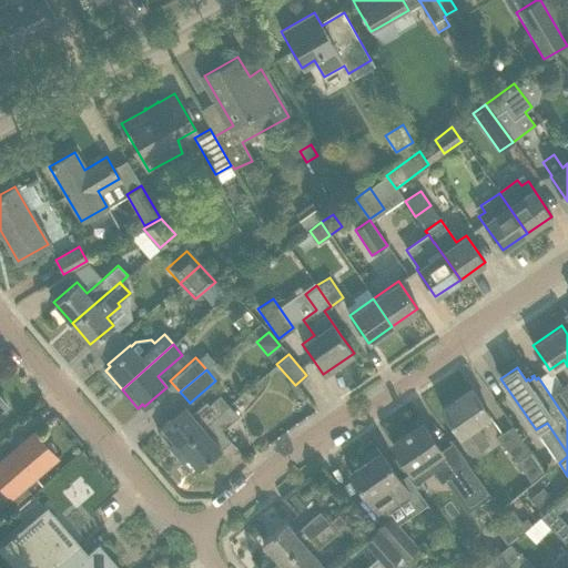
[(550,394),(567,421),(567,387),(566,384),(550,394)]
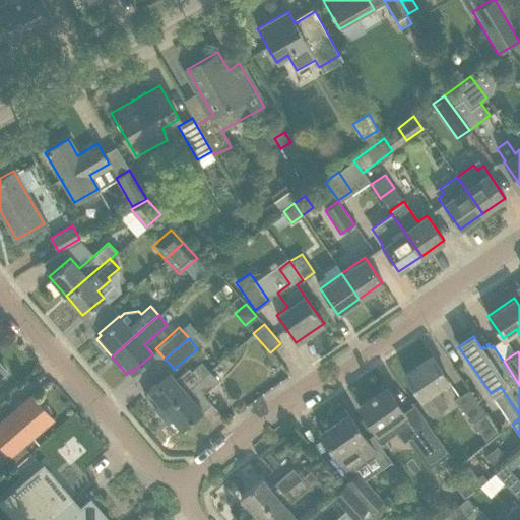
[(404,375),(415,391),(432,414),(446,404),(435,389),(448,380),(431,355),(404,375)]
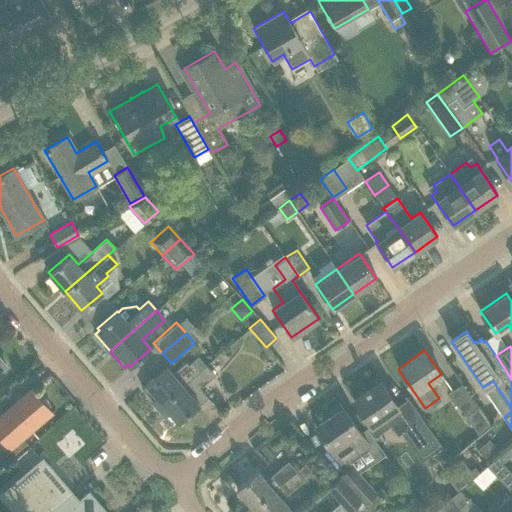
[(162,403),(205,365),(198,356),(188,365),(185,362),(172,373),(166,366),(141,388),(158,407),(163,403),(162,403)]
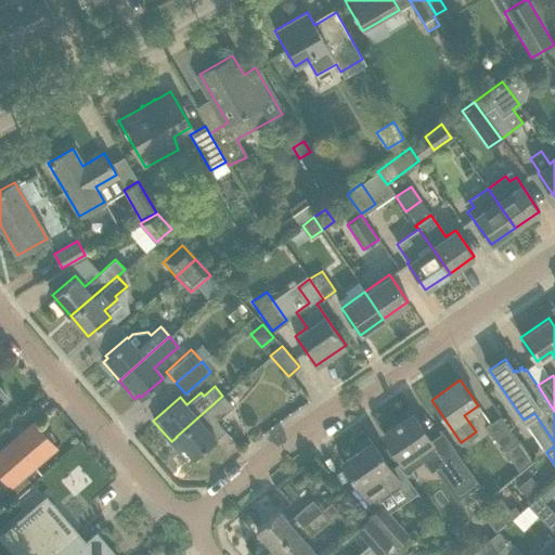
[(176,437),(177,437),(193,457),(224,430),(216,421),(232,407),(222,396),(176,437)]
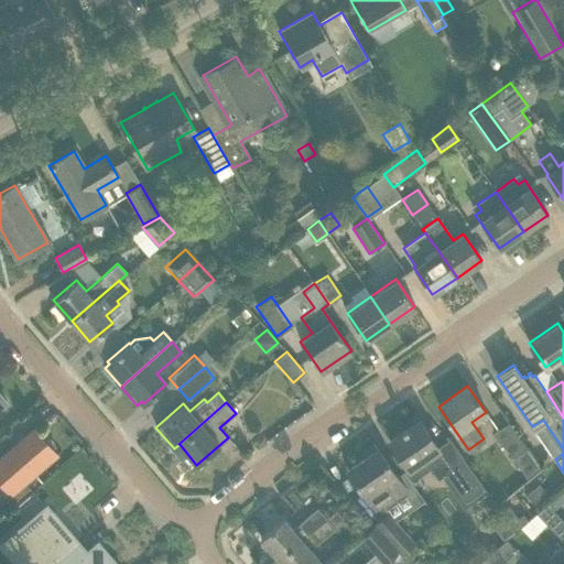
[(389,441),(402,458),(409,468),(422,458),(436,479),(446,473),(466,501),(485,488),(465,459),(449,437),(437,446),(419,420),(408,429),(405,426),(401,429),(403,431),(389,441)]
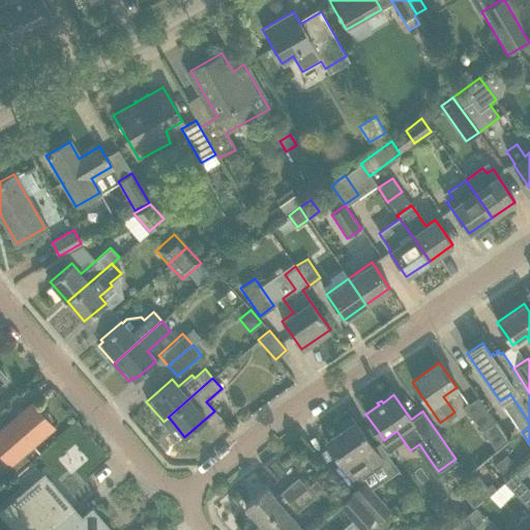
[(463,407),(494,450),(507,441),(476,398),(463,407)]
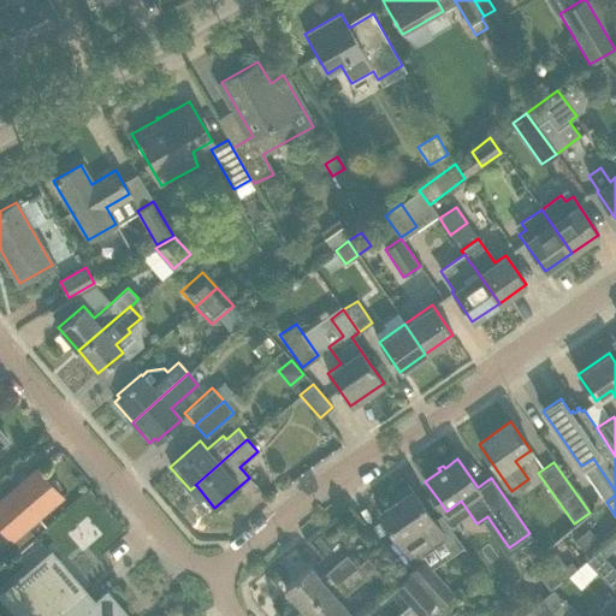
[(19,485),(0,502),(0,526),(4,531),(18,519),(25,526),(42,511),(60,496),(39,469),(19,485)]
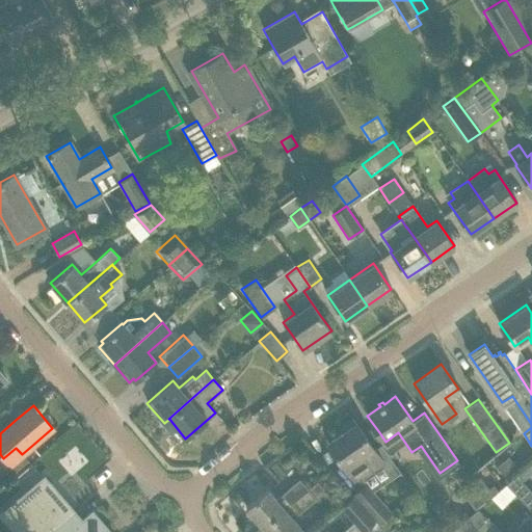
[(338,427),(341,433),(327,443),(354,482),(382,462),(351,418),(347,421),(348,423),(341,428),(340,426),(338,427)]
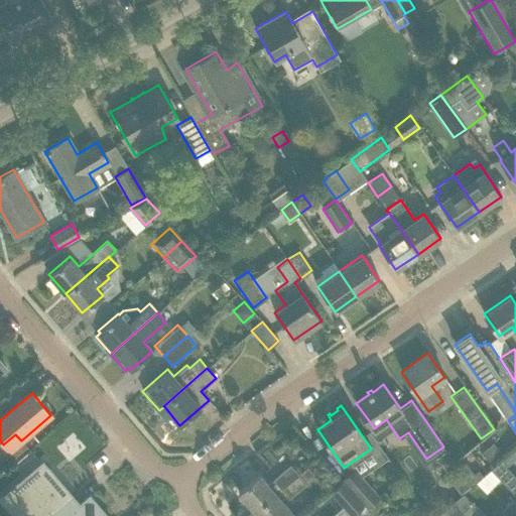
[(280,455),(270,442),(261,450),(272,463),(280,455)]
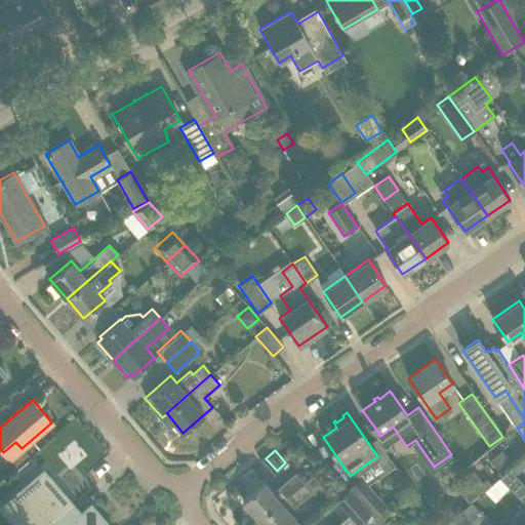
[(489,459),(495,468),(508,458),(501,450),(489,459)]
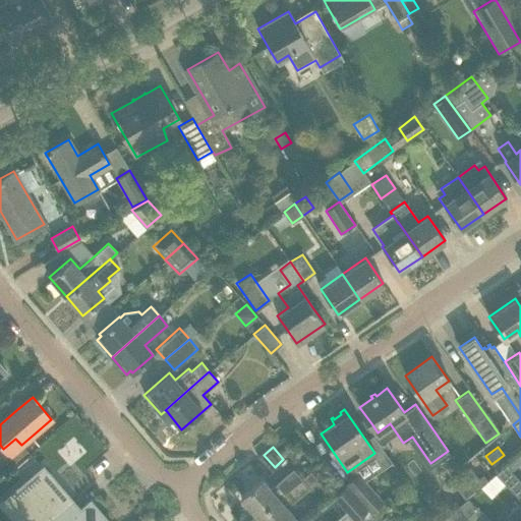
[(466,464),(459,469),(465,477),(474,490),(486,481),(482,476),(477,480),(466,464)]
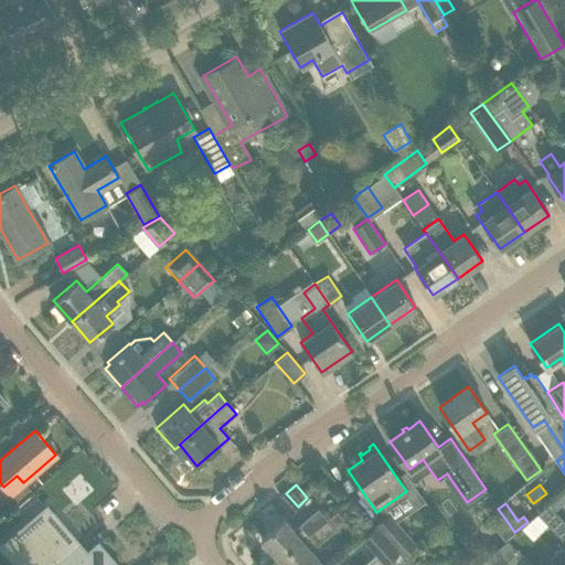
[(536,514),(564,542),(564,522),(547,503),(536,514)]
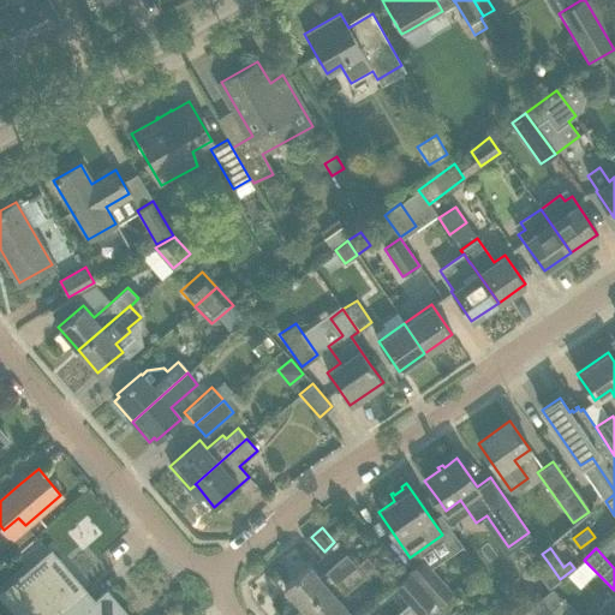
[(33,614),(40,609),(45,614),(54,614),(85,590),(51,549),(1,592),(21,614),(33,614)]
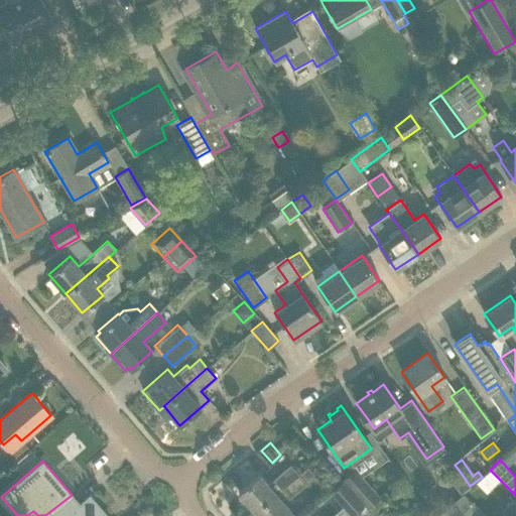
[(238,492),(254,511),(298,474),(290,465),(267,484),(259,474),(238,492)]
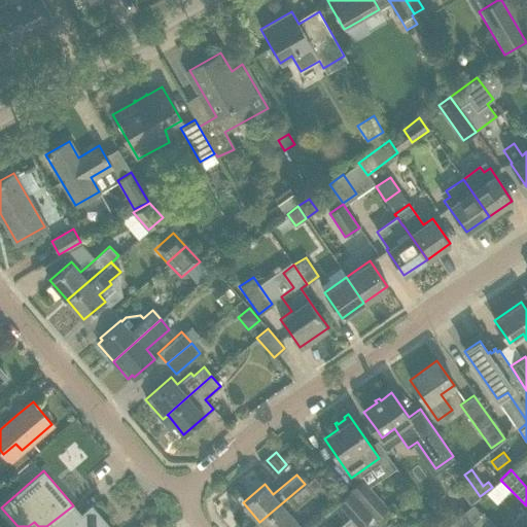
[(313,477),(305,484),(312,493),(313,494),(321,487),(313,477)]
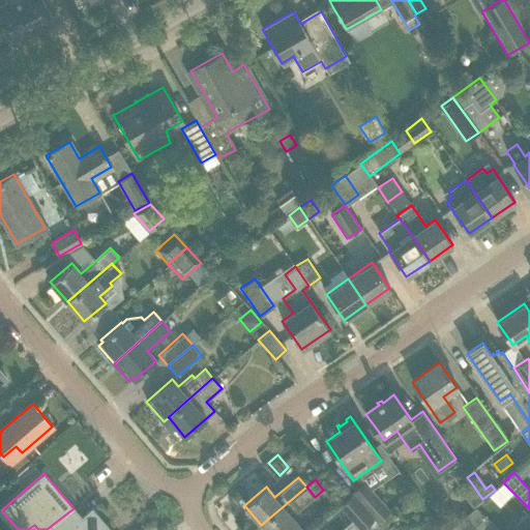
[(350,493),(351,494),(352,494),(373,519),(373,520),(376,523),(389,511),(362,482),(350,493)]
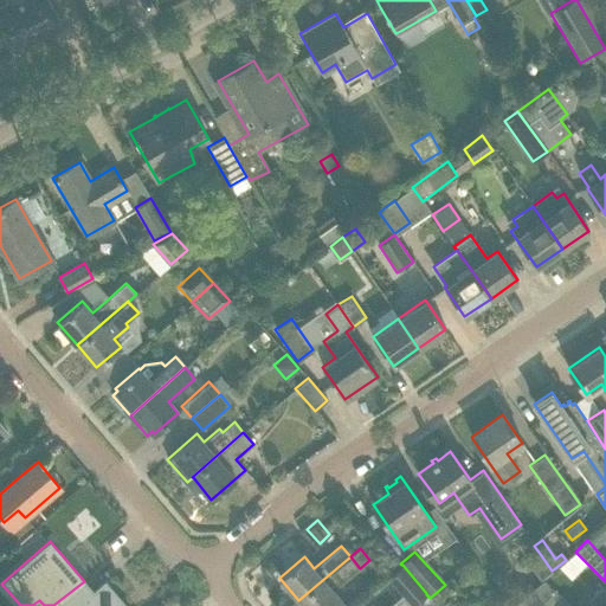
[(401,565),(400,563),(391,553),(381,562),(391,574),(401,565)]
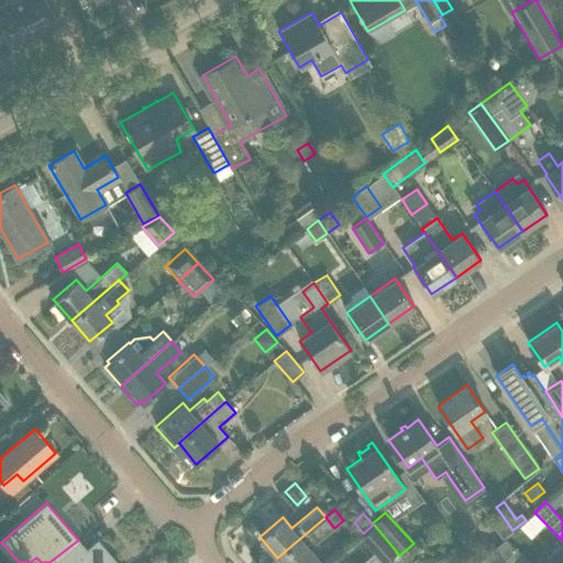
[(492,523),(501,539),(514,530),(512,530),(503,516),(492,523)]
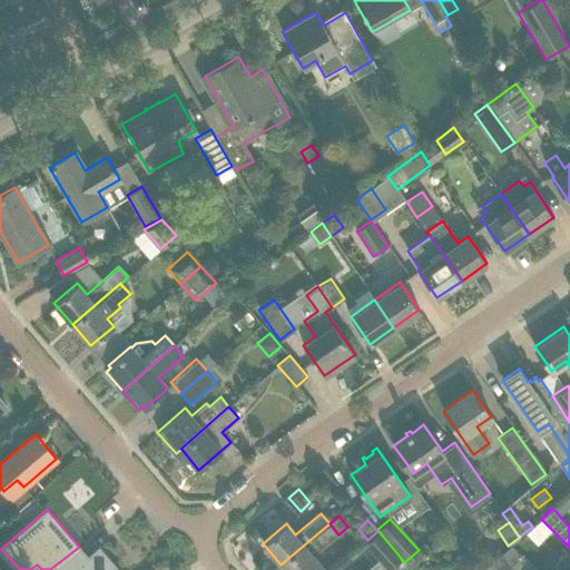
[(330,523),(281,564),(285,569),(317,569),(323,566),(313,554),(337,533),(330,523)]
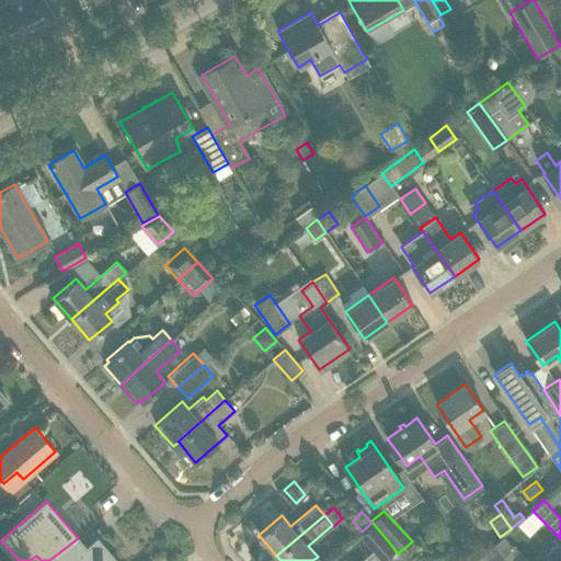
[(373,523),(371,523),(362,531),(359,534),(382,560),(395,550),(395,549),(373,523)]
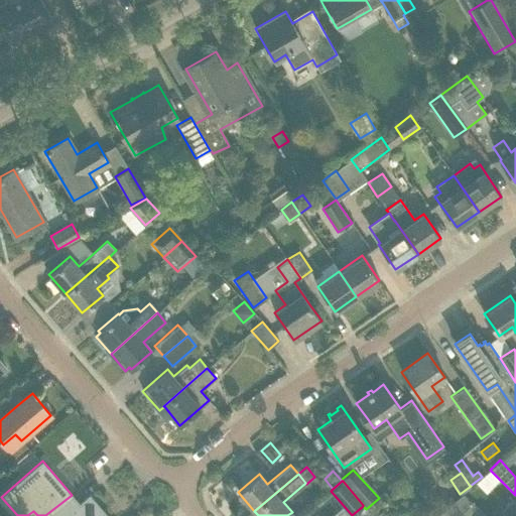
[(72,495),(45,515),(107,515),(89,495),(79,503),(72,495)]
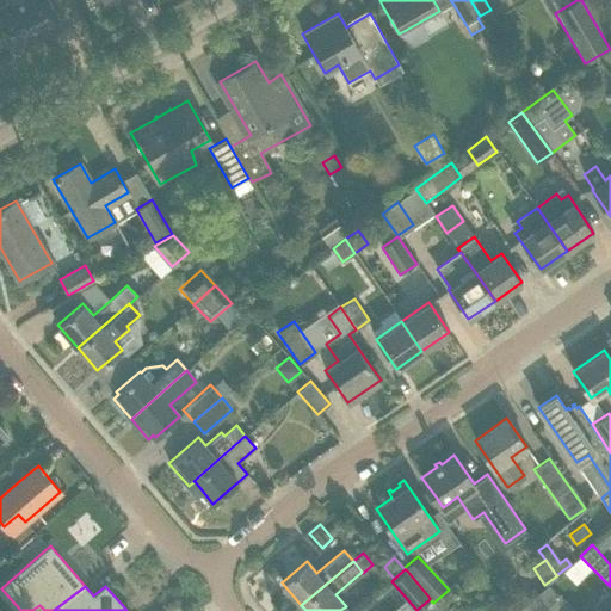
[(599,610),(610,610),(610,594),(606,590),(593,604),(599,610)]
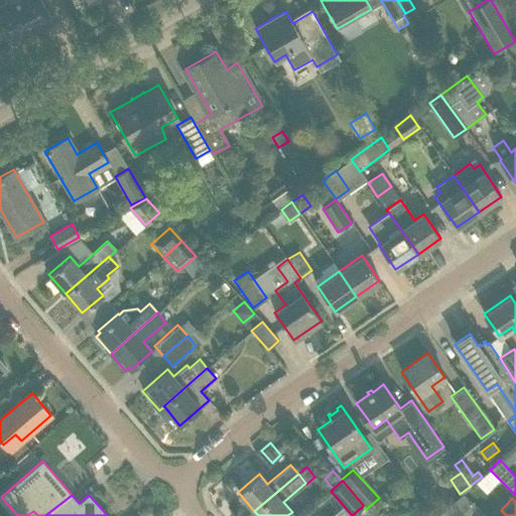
[(452,502),(437,515),(459,515),(462,514),(452,502)]
